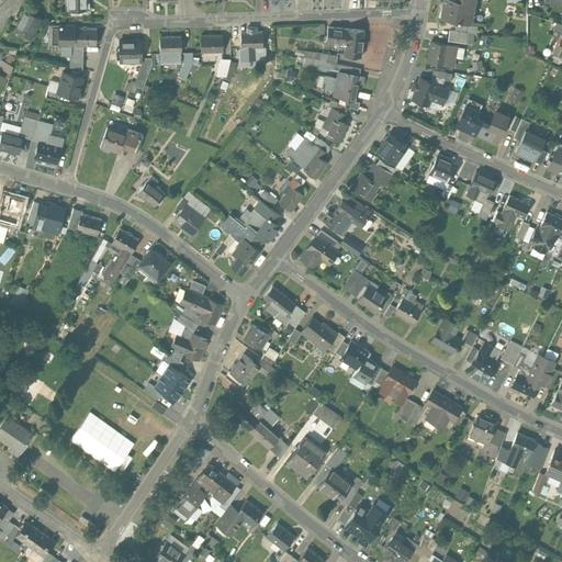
[(85,0),(68,0),(68,10),(86,10),(85,0)]
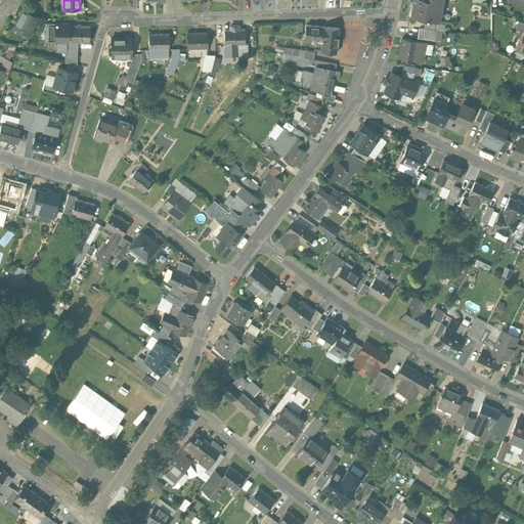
[(412,0),(410,16),(438,22),(441,0),(412,0)]
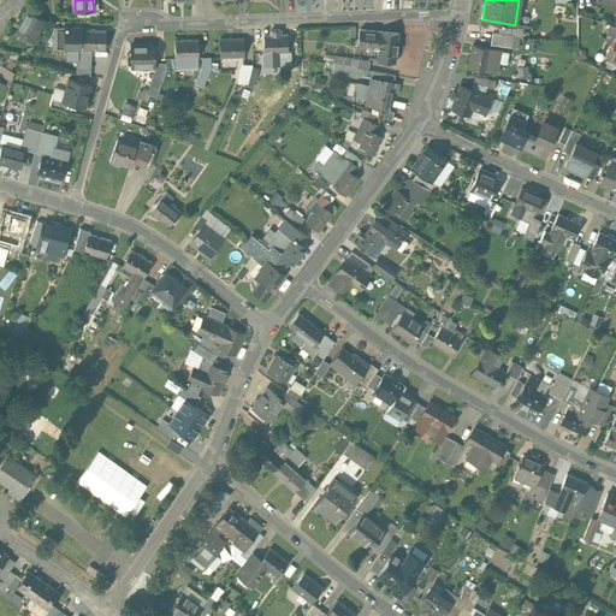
[(45,19),(27,11),(17,31),(35,40),(40,29),(43,21),(45,21),(45,19)]
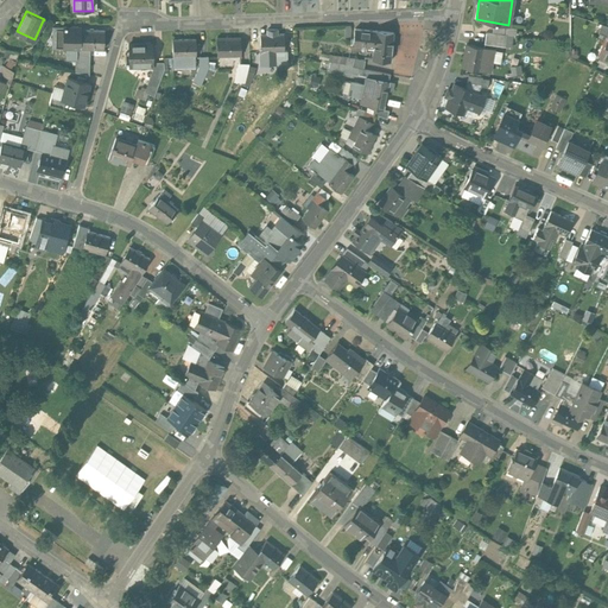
[(493,24),(492,32),(485,31),(482,43),(512,48),(515,27),(493,24)]
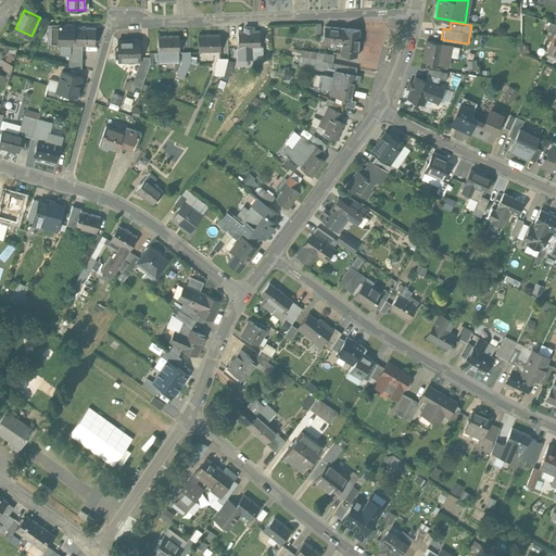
[(93,28),(73,27),(73,26),(47,25),(47,26),(50,26),(49,43),(46,43),(47,45),(60,45),(59,54),(67,54),(68,45),(80,45),(93,45),(93,28)]
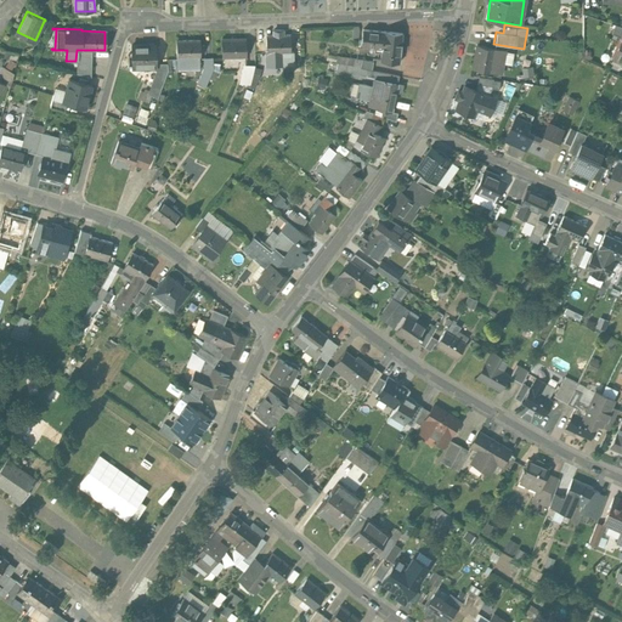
[(402,34),(361,29),(360,46),(373,49),(373,52),(379,54),(378,61),(397,63),(402,34)]
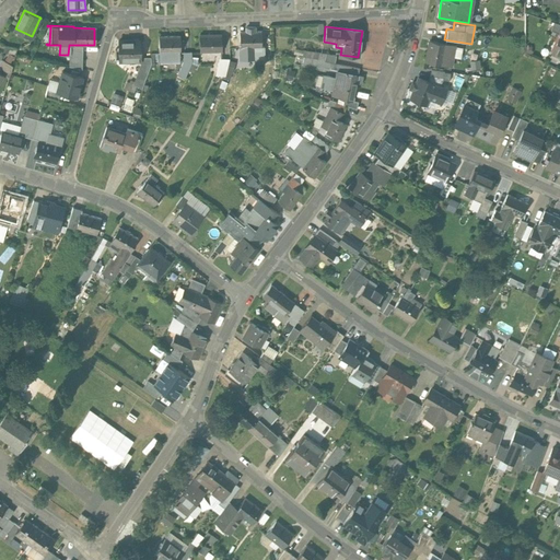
[(259,33),(238,33),(238,48),(259,48),(259,33)]
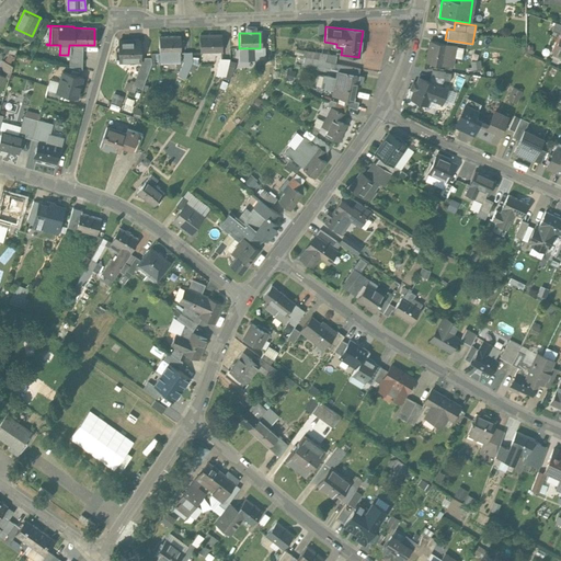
[(220,36),(198,36),(199,53),(220,53),(220,36)]
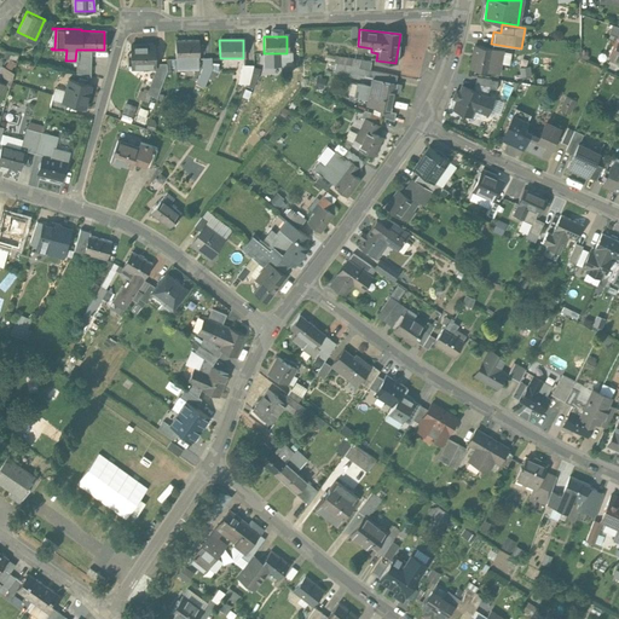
[(197,41),(174,41),(174,59),(197,59),(197,41)]
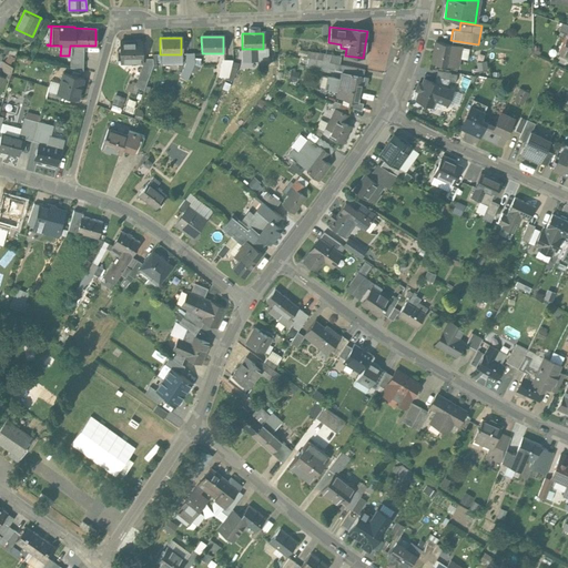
[(141,42),(118,43),(119,63),(141,63),(141,42)]
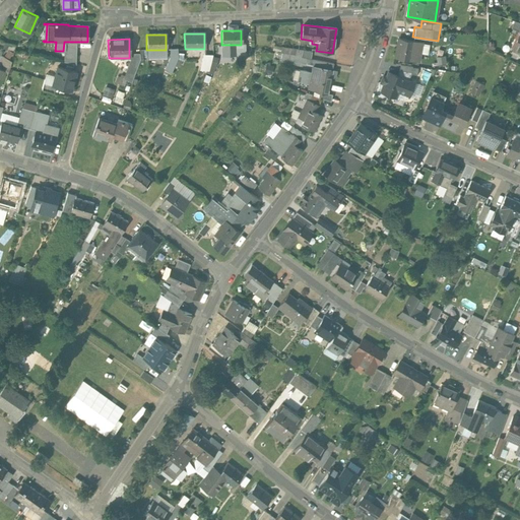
[(414,42),(399,39),(396,59),(410,61),(414,42)]
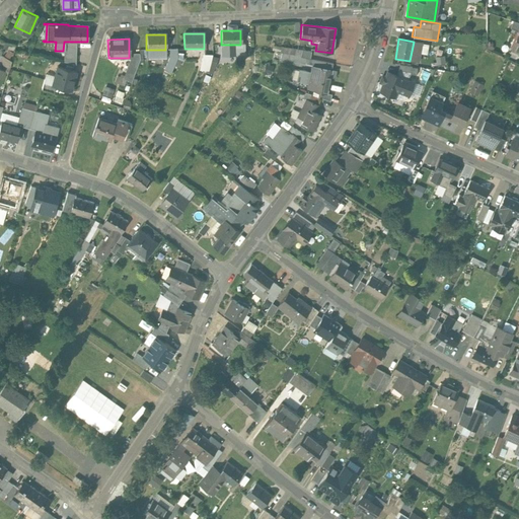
[(75,42),(64,42),(63,51),(63,62),(75,65),(75,42)]
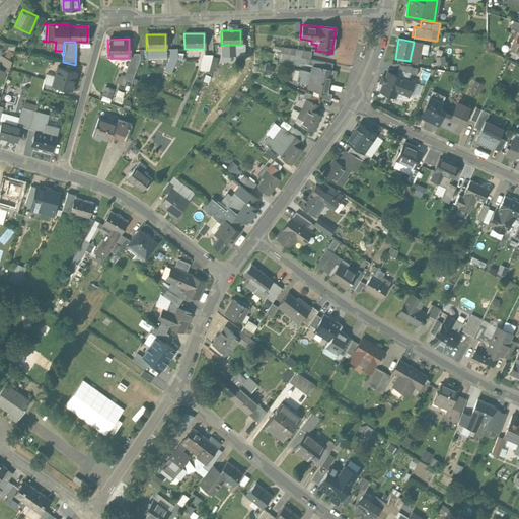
[(15,46),(4,43),(3,49),(14,52),(15,46)]
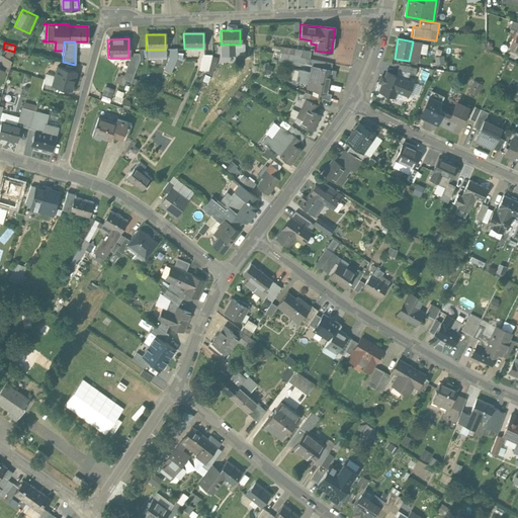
[(309,52),(289,48),(288,55),(308,59),(309,52)]
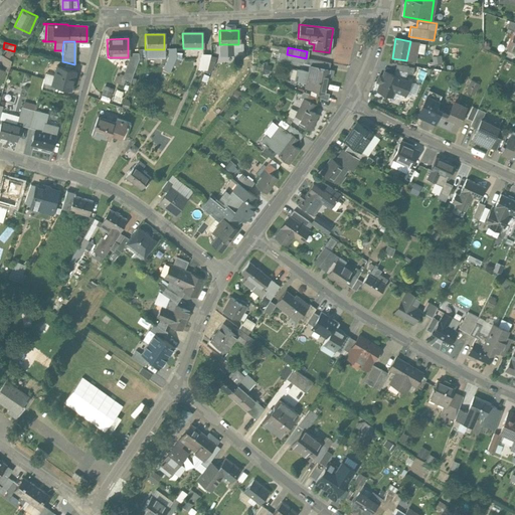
[(287,54),(278,52),(276,60),(296,64),(297,62),(309,65),(308,71),(297,69),(295,80),(305,82),(304,87),(311,89),(311,91),(316,92),(324,93),(327,76),(332,77),(334,70),(329,69),(318,66),(319,60),(306,58),(287,54)]
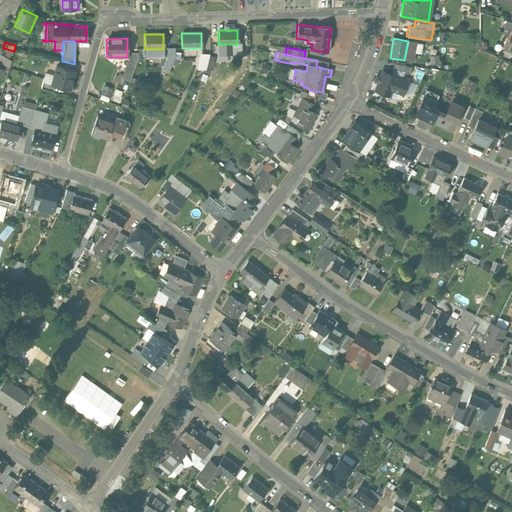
[(136,54),(129,54),(129,60),(128,60),(121,79),(128,82),(137,59),(136,54)]
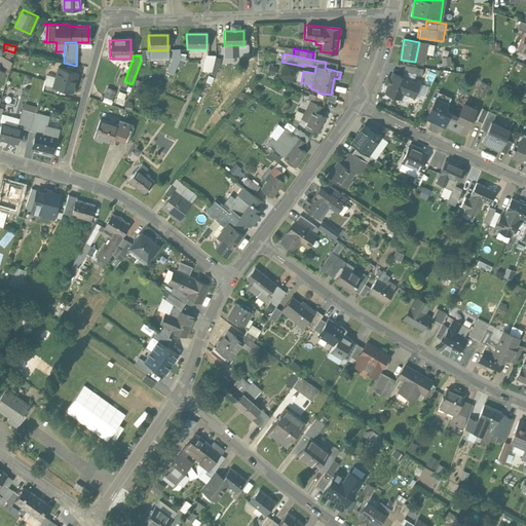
[(12,64),(1,57),(0,59),(0,65),(9,71),(12,64)]
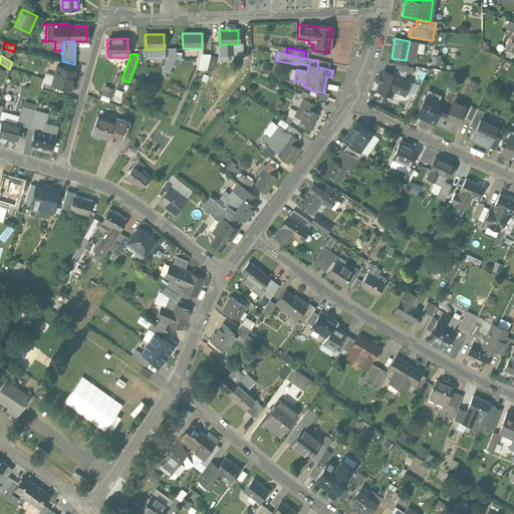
[(209,55),(201,55),(197,70),(205,70),(209,55)]
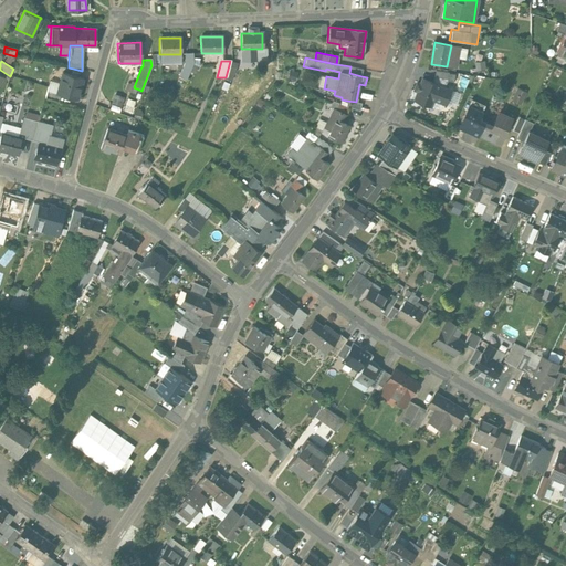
[(363,70),(350,66),(349,73),(362,76),(363,70)]
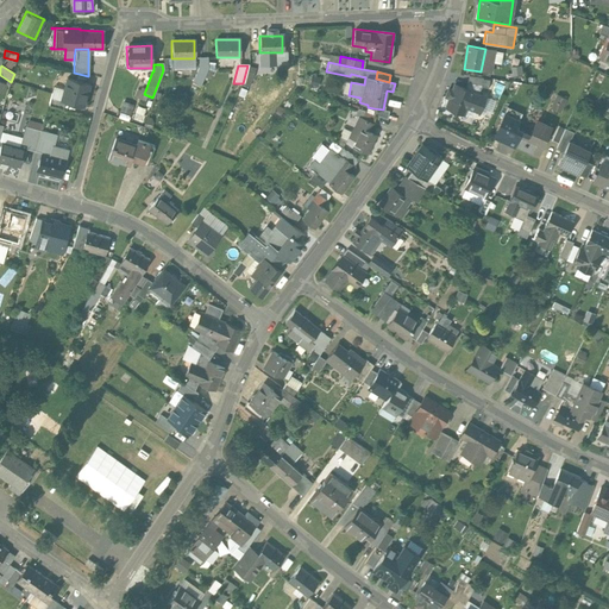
[(89,85),(67,79),(61,101),(64,102),(83,107),(89,85)]
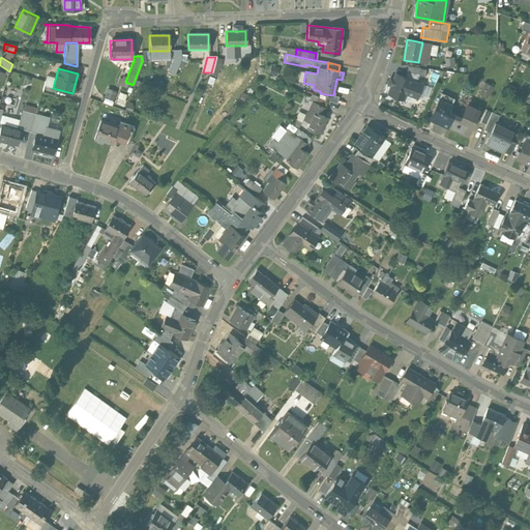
[(420,83),(396,74),(394,79),(391,78),(388,84),(392,85),(389,93),(405,99),(407,93),(415,96),(420,83)]
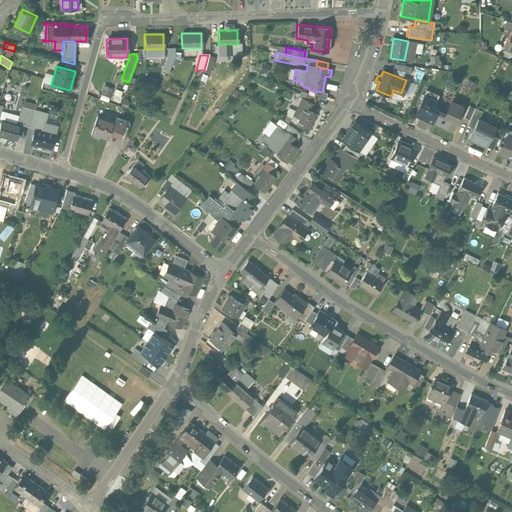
[(465,76),(459,73),(456,79),(462,82),(465,76)]
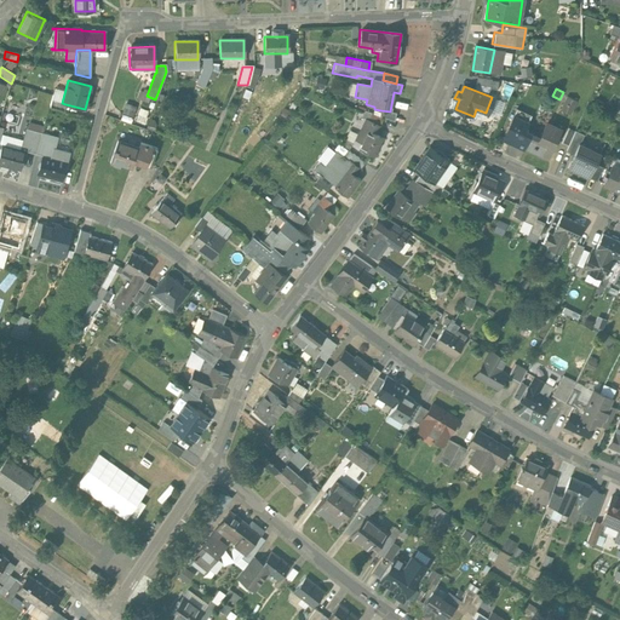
[(577,101),(567,96),(561,109),(570,113),(577,101)]
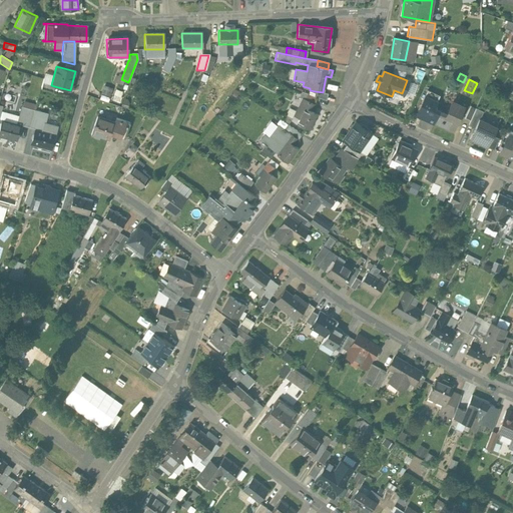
[(51,85),(43,82),(41,89),(52,92),(54,86),(51,85)]
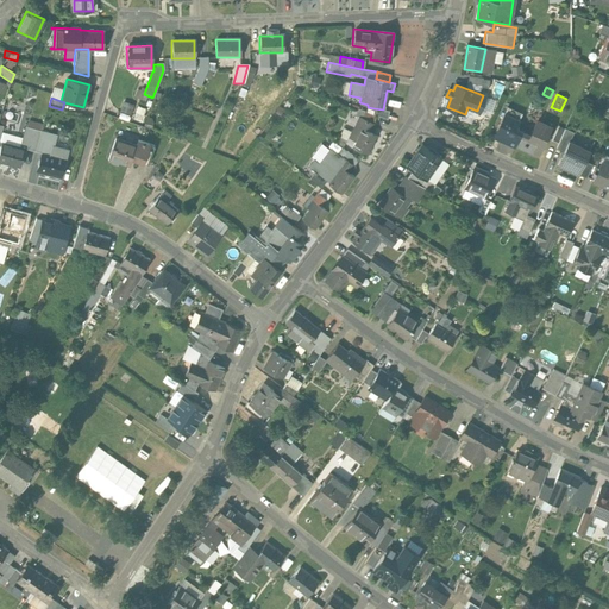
[(118,117),(143,123),(146,106),(123,100),(118,117)]
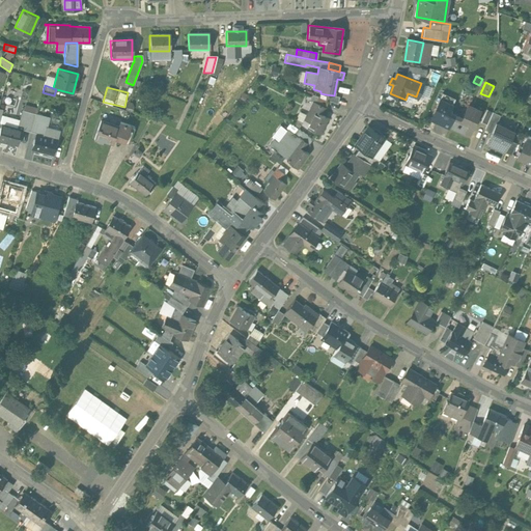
[(443,92),(431,118),(443,123),(446,116),(446,117),(449,111),(455,98),(454,98),(453,100),(443,94),(443,92)]
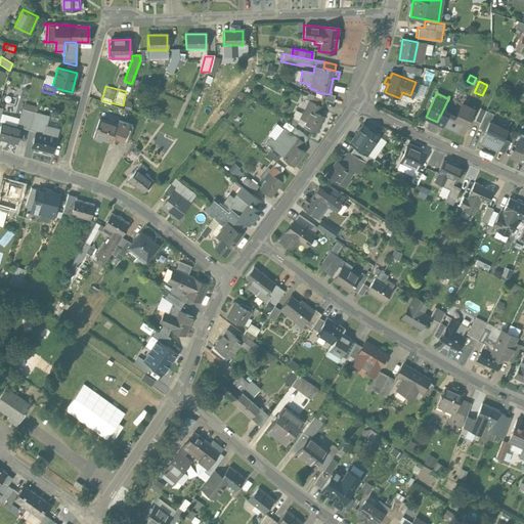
[(330,94),(321,93),(320,98),(333,102),(335,95),(330,94)]
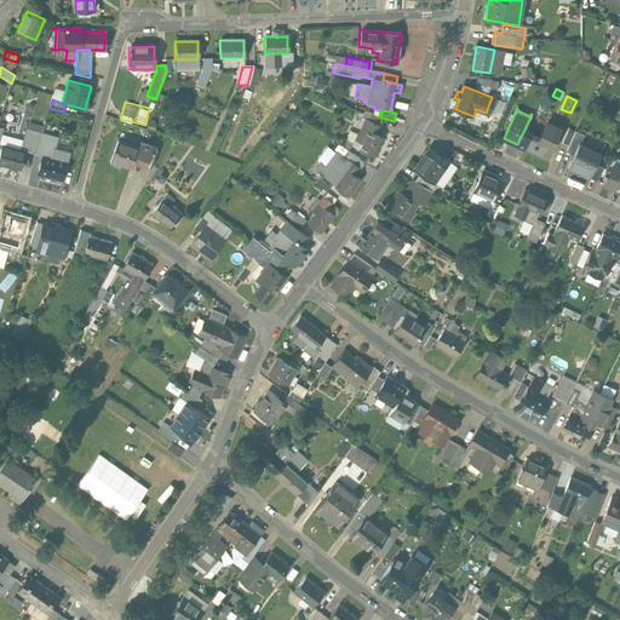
[(380,126),(368,121),(366,127),(369,128),(368,130),(377,133),(380,126)]
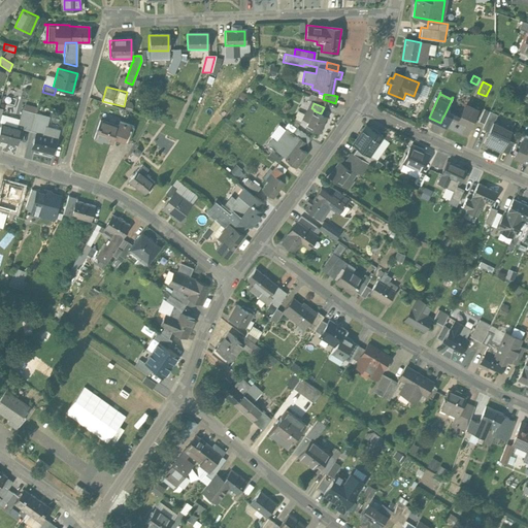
[(460,117),(453,113),(448,126),(466,134),(469,126),(471,127),(471,126),(470,126),(477,109),(465,103),(460,117)]
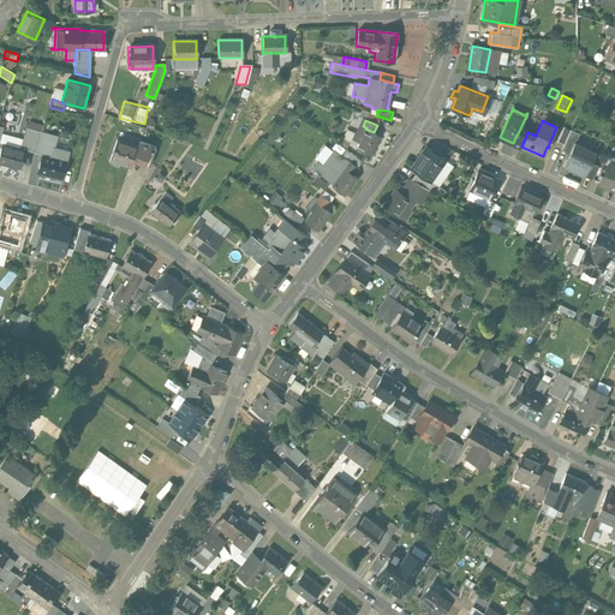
[(563,127),(557,141),(565,143),(571,131),(563,127)]
